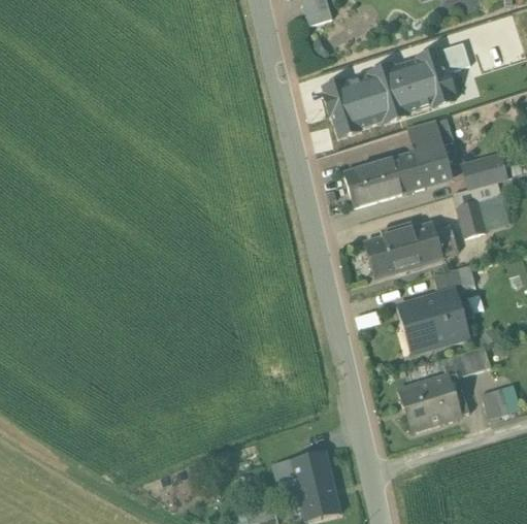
[(301,0),(306,15),(330,8),(327,0),(301,0)]
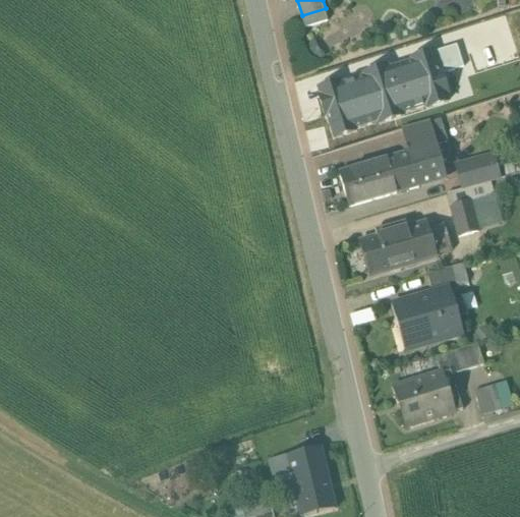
[(326,8),(302,15),(305,25),(329,18),(326,8)]
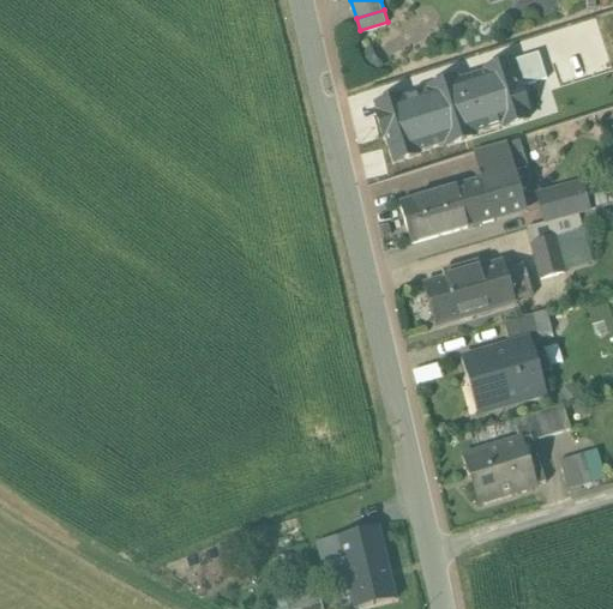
[(511,61),(376,104),(396,168),(532,125),(511,61)]
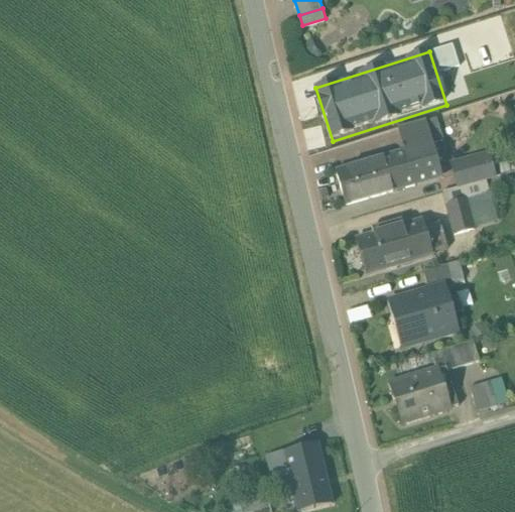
[(436,115),(425,119),(427,125),(432,141),(443,138),(436,115)]
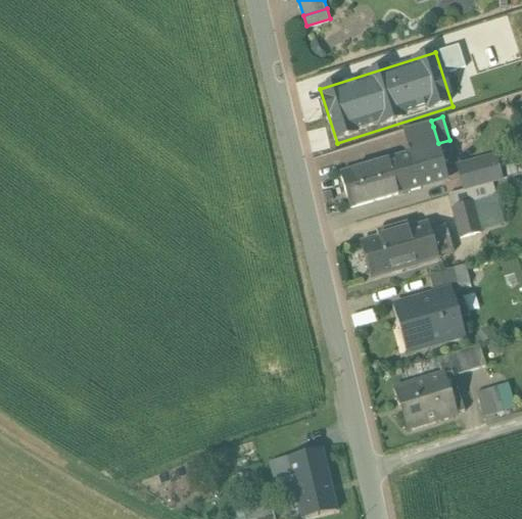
[(429,133),(409,139),(412,149),(421,183),(443,177),(440,166),(442,164),(440,159),(438,160),(438,158),(437,159),(433,144),(438,143),(433,127),(429,133)]
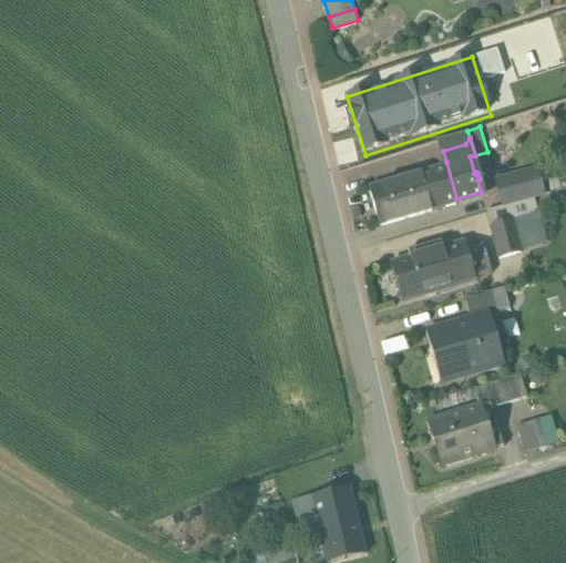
[(442,163),(369,185),(380,223),(458,201),(456,198),(446,162),(444,163),(443,160),(441,160),(442,163)]
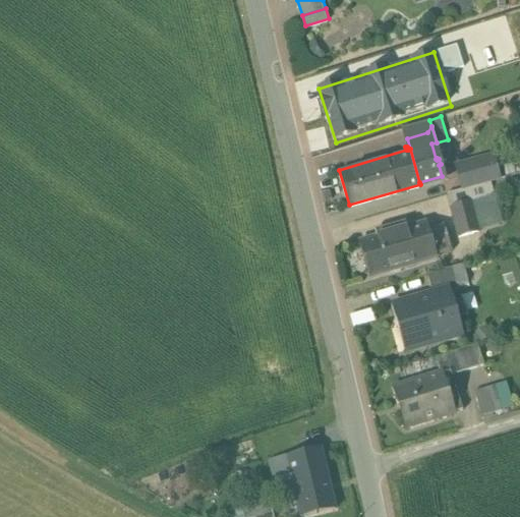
[(493,154),(480,157),(482,168),(496,165),(493,154)]
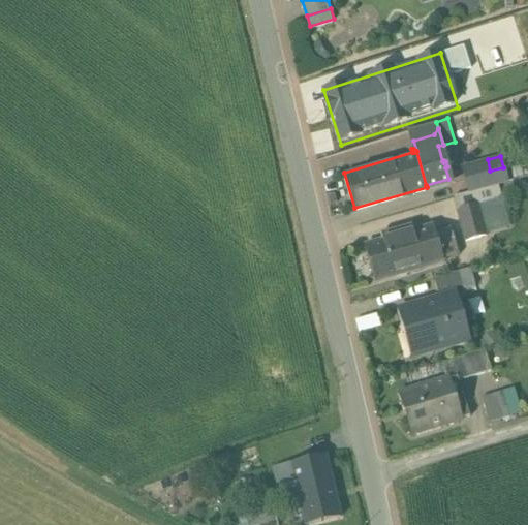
[(503,167),(490,171),(494,182),(506,179),(503,167)]
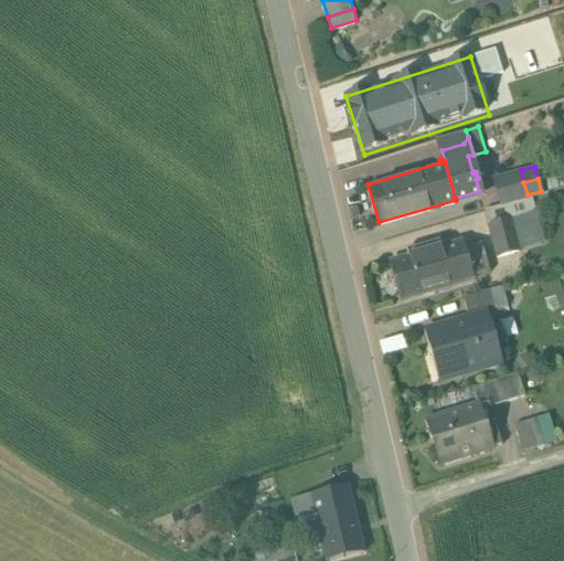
[(523,182),(499,189),(502,202),(517,198),(528,194),(523,182)]
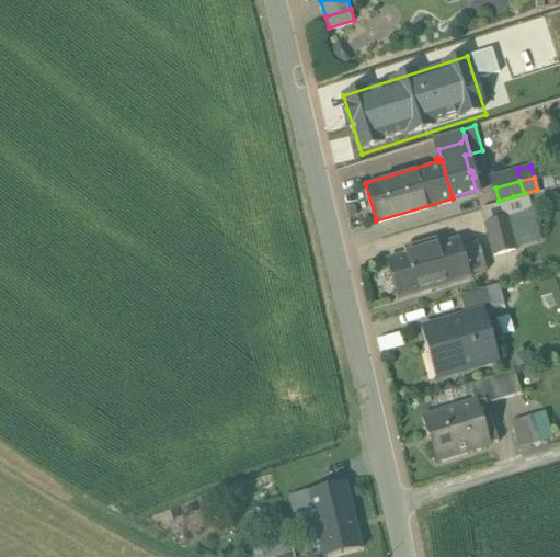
[(524,193),(513,196),(517,212),(532,207),(527,193),(524,193)]
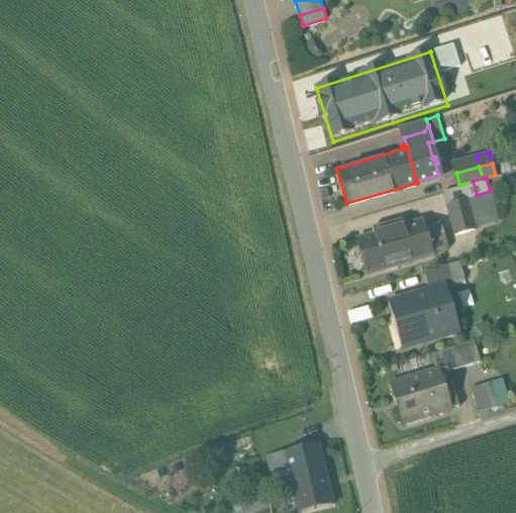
[(459,185),(444,189),(455,232),(477,227),(469,197),(477,195),(473,181),(459,185)]
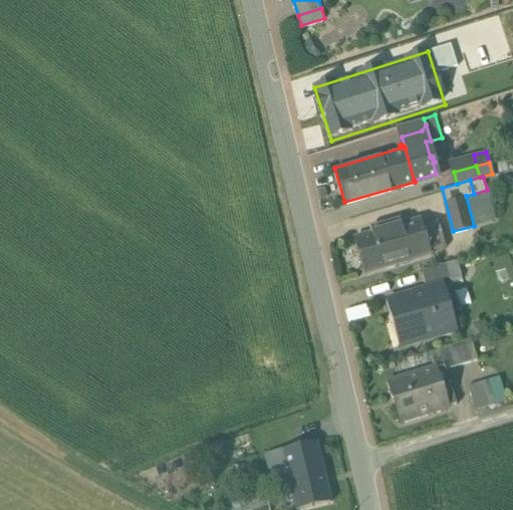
[(372,230),(354,236),(365,271),(432,252),(431,249),(423,223),(422,217),(390,226),(372,230)]
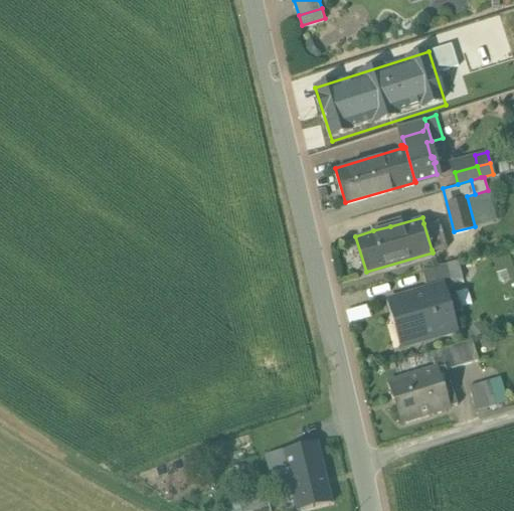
[(440,218),(423,223),(432,249),(448,245),(440,218)]
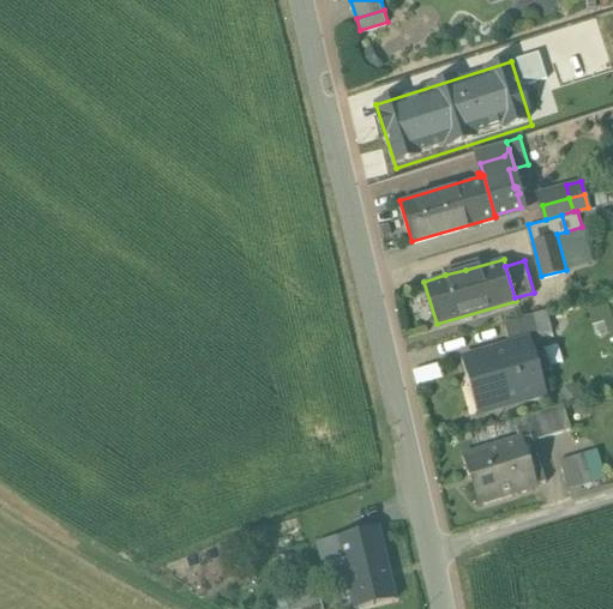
[(464,264),(444,269),(445,275),(466,270),(464,264)]
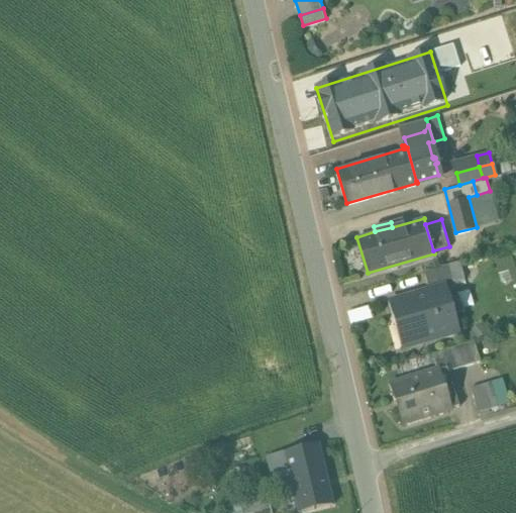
[(459,260),(450,262),(454,276),(453,276),(454,280),(466,277),(459,260)]
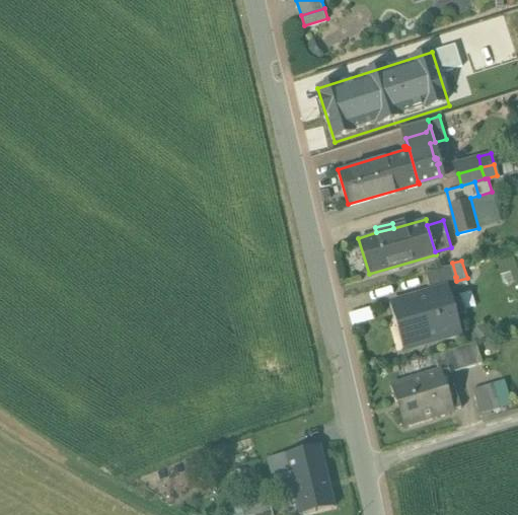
[(452,263),(427,271),(431,284),(455,277),(456,277),(452,263)]
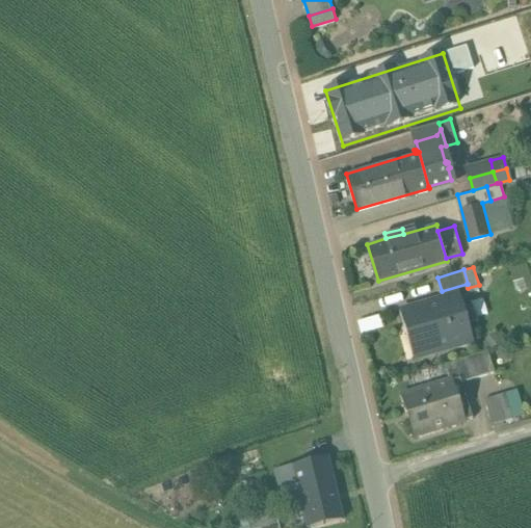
[(458,293),(402,309),(416,355),(472,339),(458,293)]
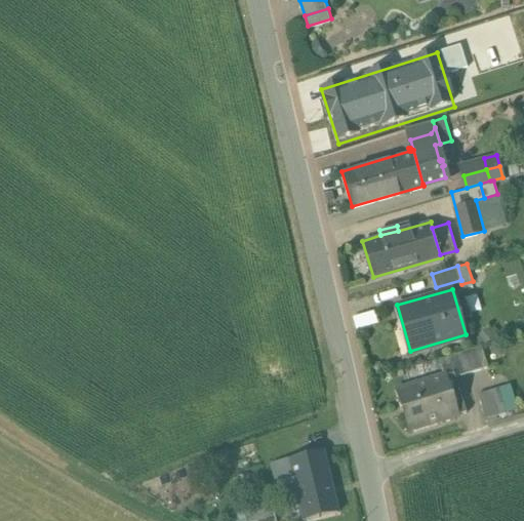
[(373,310),(355,315),(358,327),(376,322),(373,310)]
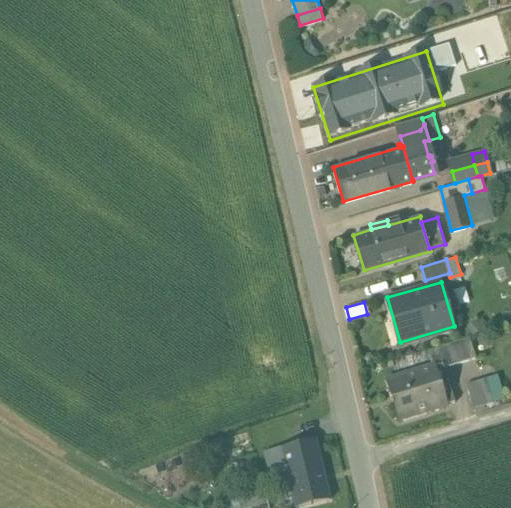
[(470,337),(429,349),(433,365),(434,365),(443,362),(444,365),(476,356),(470,337)]
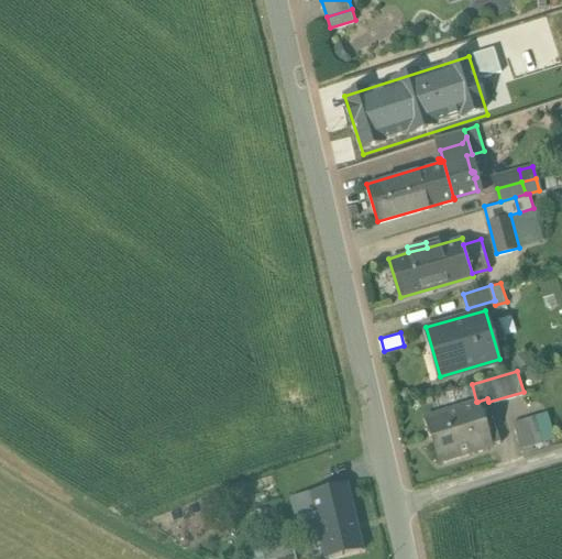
[(488,402),(487,398),(477,402),(491,442),(500,440),(488,402)]
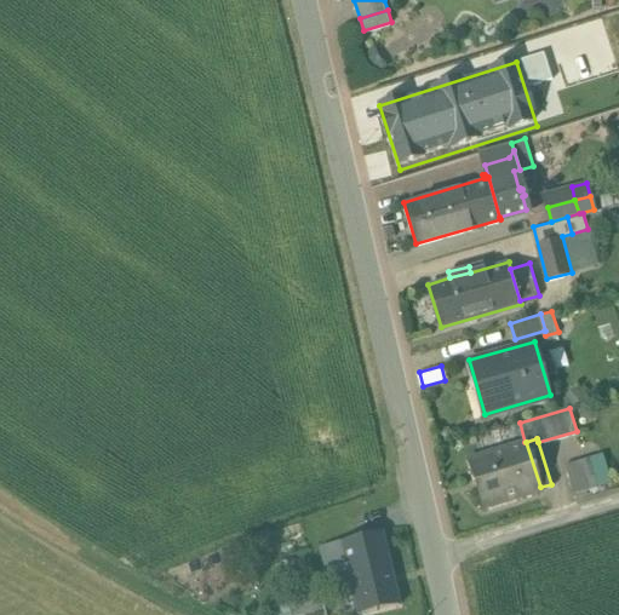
[(525,442),(470,459),(485,505),(540,487),(526,442),(525,442)]
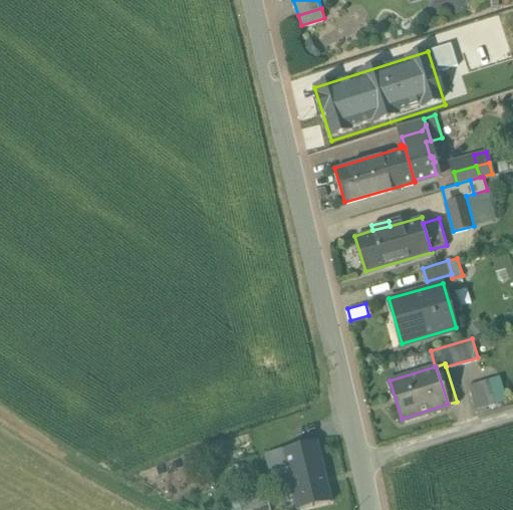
[(488,377),(468,384),(476,408),(495,402),(488,377)]
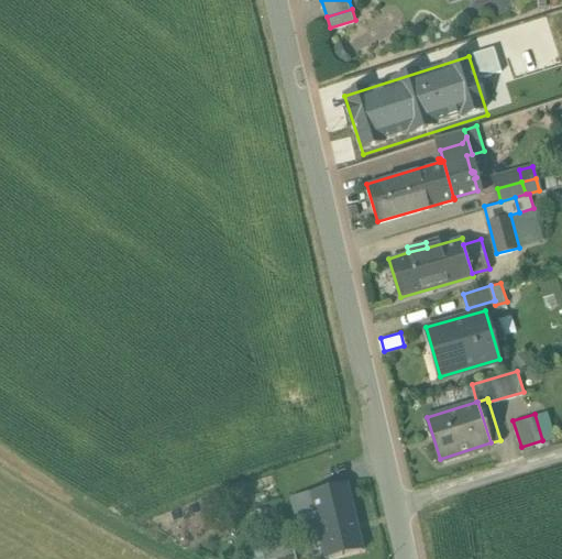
[(348,481),(310,490),(316,514),(326,556),(363,547),(348,481)]
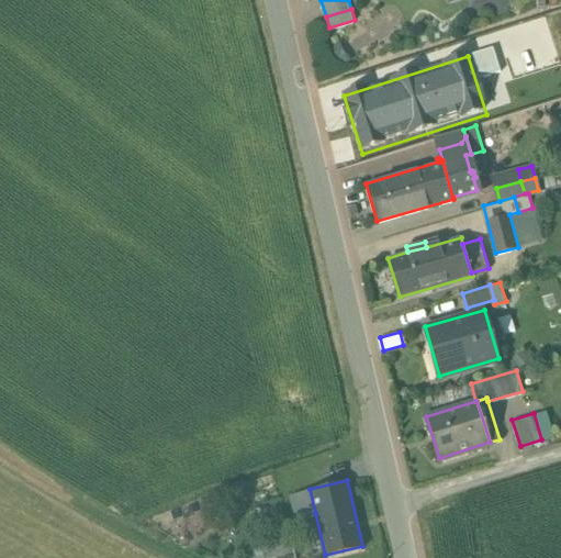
[(310,489),(293,493),(299,517),(315,513),(310,489)]
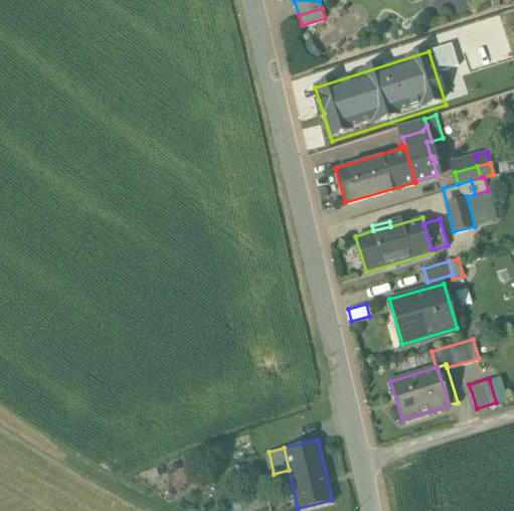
[(271,510),(267,491),(249,495),(252,508),(252,510),(271,510)]
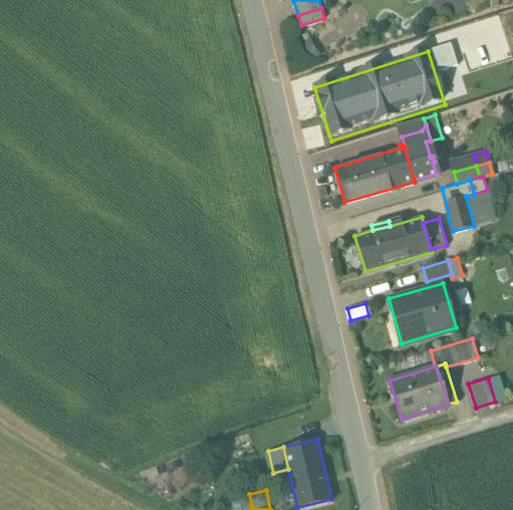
[(249,494),(239,496),(242,509),(252,507),(249,494)]
